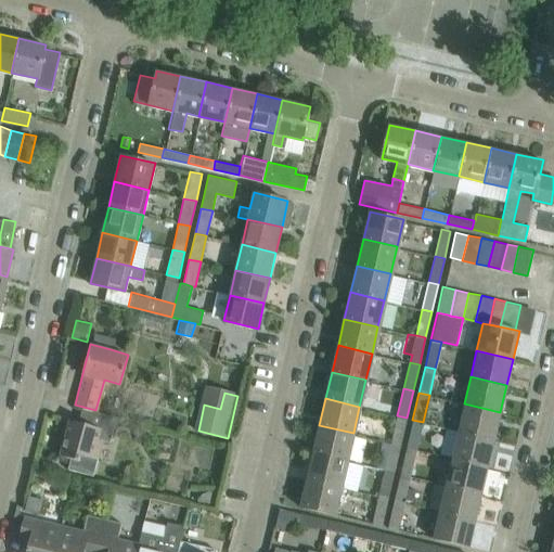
[(494,438),(500,412),(464,403),(458,429),(494,438)]
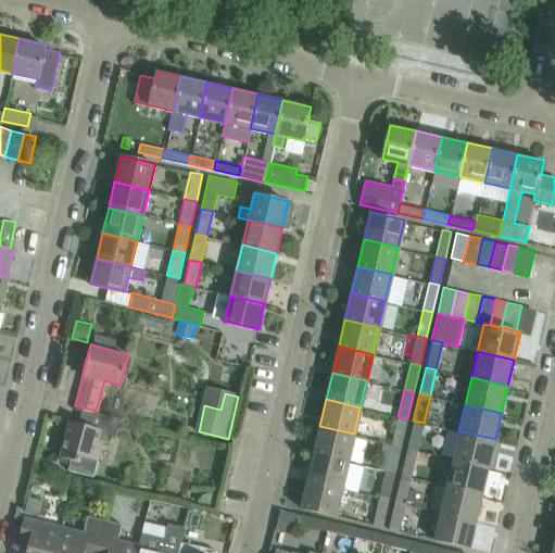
[(109,442),(116,417),(104,413),(100,428),(70,419),(60,455),(78,461),(80,455),(97,460),(102,440),(109,442)]
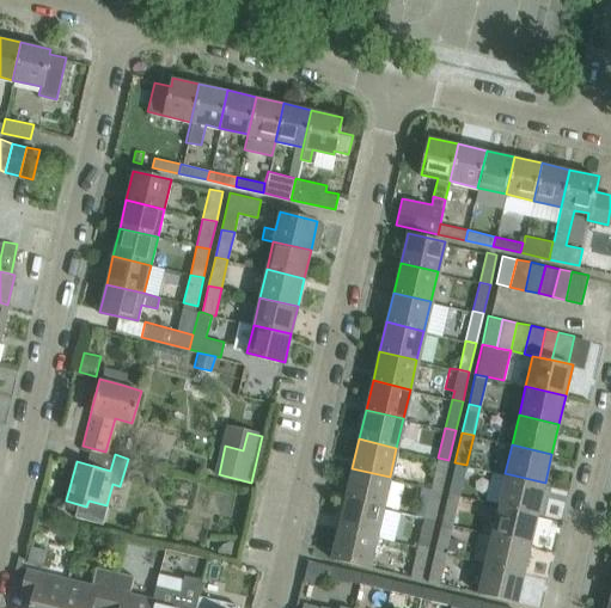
[(441,489),(448,460),(438,458),(432,486),(441,489)]
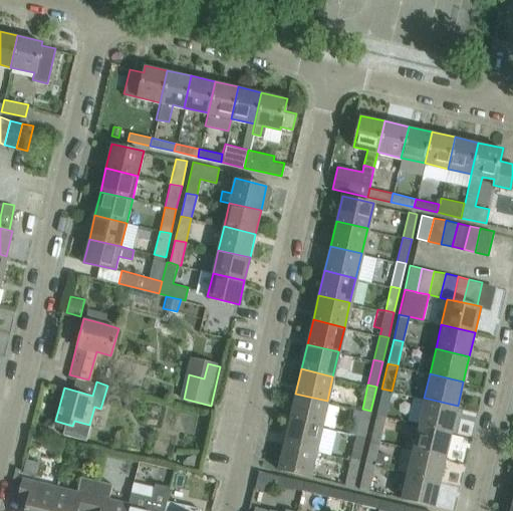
[(129,398),(131,391),(114,387),(112,394),(129,398)]
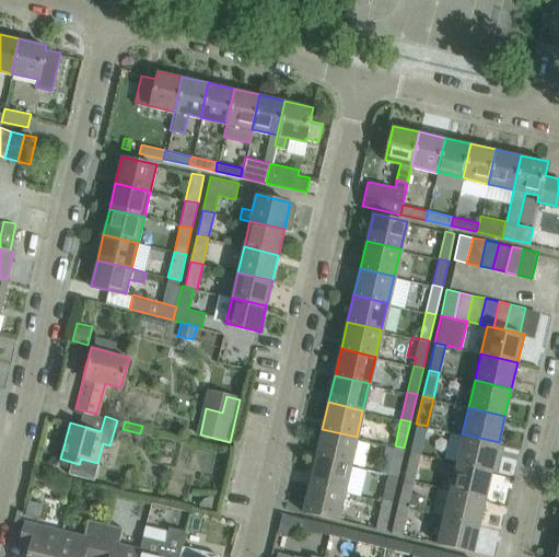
[(420,453),(427,426),(416,424),(410,450),(420,453)]
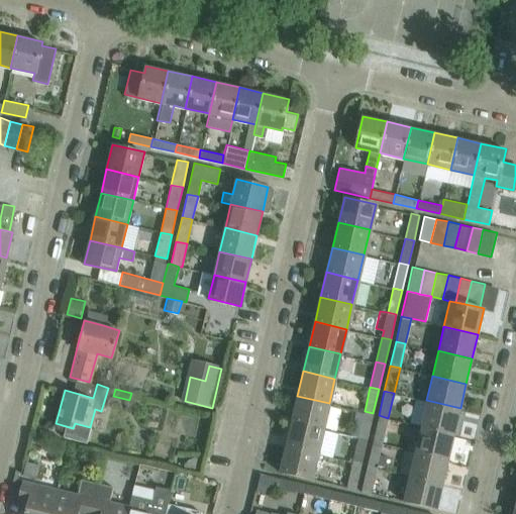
[(323,428),(329,403),(297,396),(292,421),(323,428)]
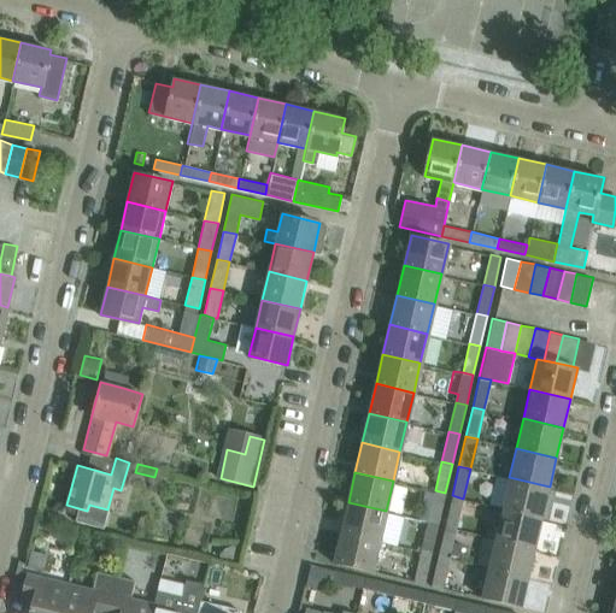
[(543,517),(550,487),(509,477),(502,507),(543,517)]
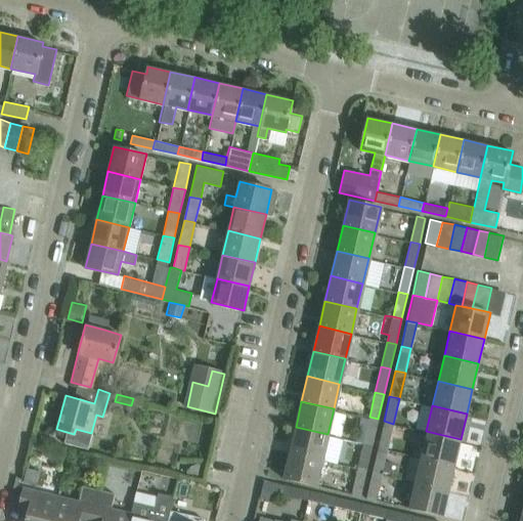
[(372,444),(378,419),(369,417),(363,442),(372,444)]
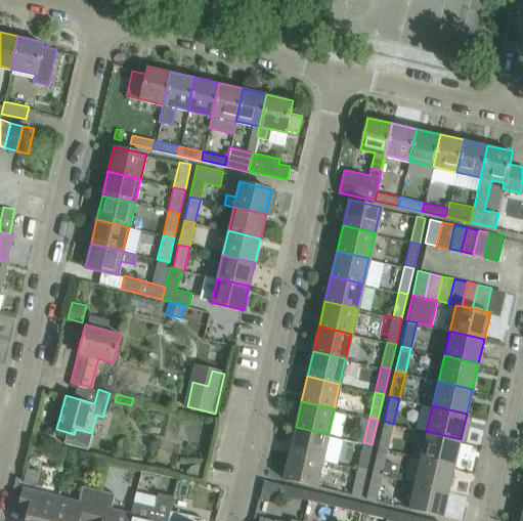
[(388,448),(393,424),(384,421),(378,446),(388,448)]
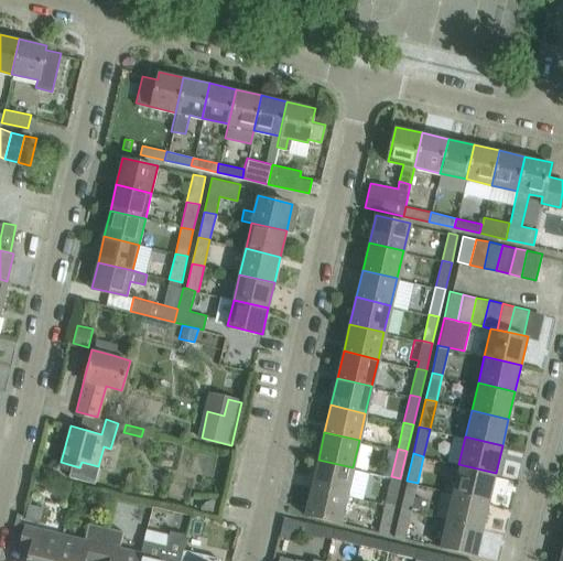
[(346,494),(353,467),(318,460),(312,486),(346,494)]
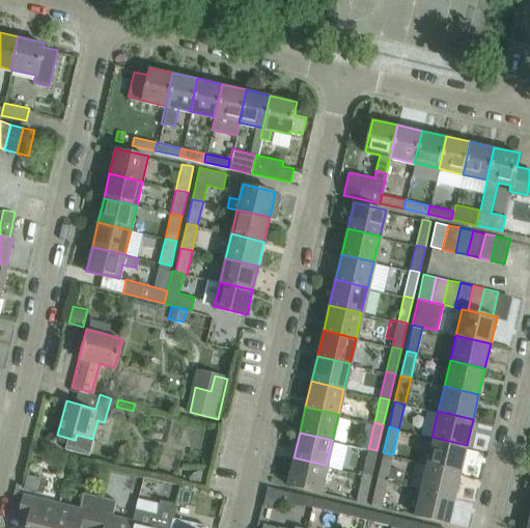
[(461,471),(467,445),(431,437),(425,463),(461,471)]
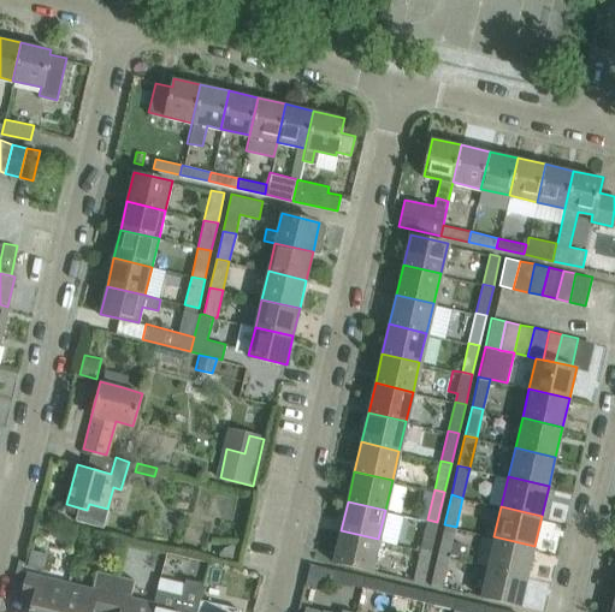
[(431,552),(437,522),(427,520),(420,550),(431,552)]
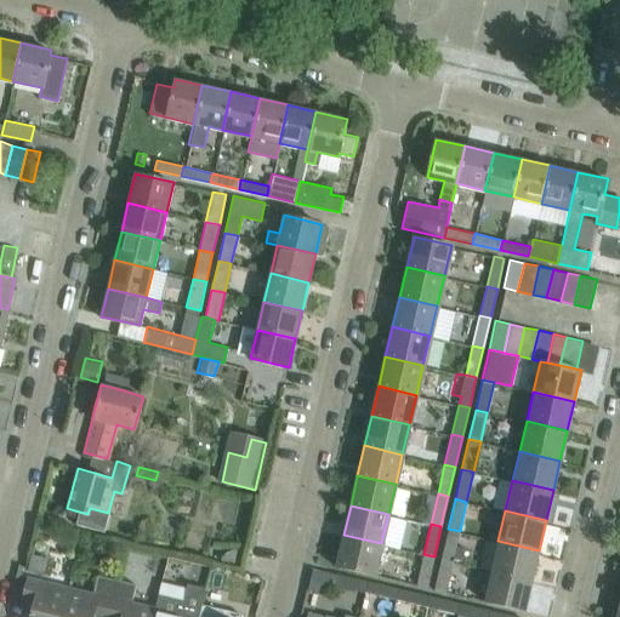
[(453,561),(460,531),(448,529),(441,559),(453,561)]
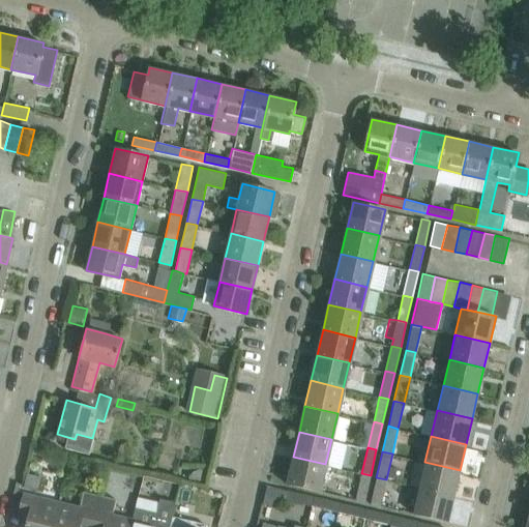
[(319,490),(325,464),(293,457),(287,482),(319,490)]
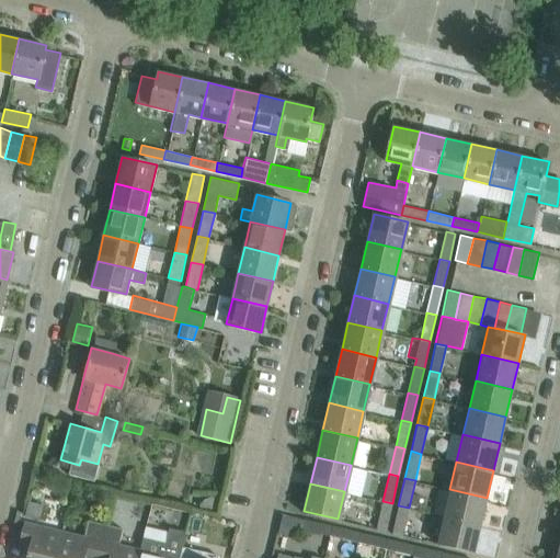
[(480,524),(487,498),(449,489),(444,515),(480,524)]
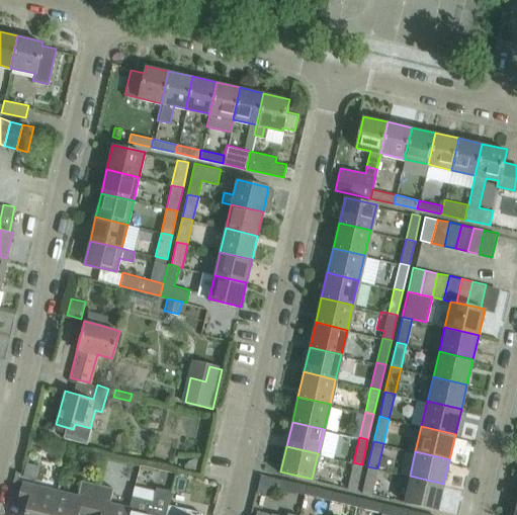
[(389,456),(380,454),(378,465),(386,467),(389,456)]
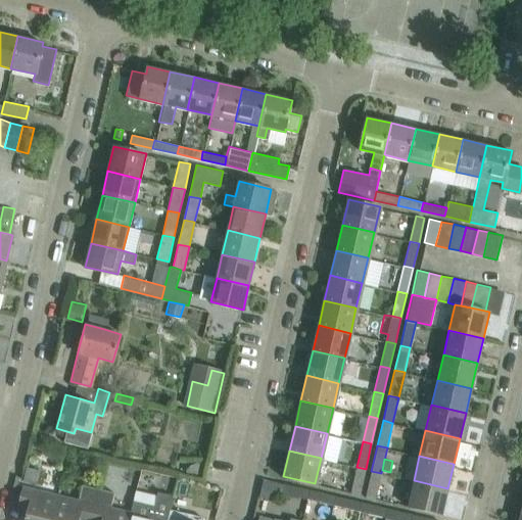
[(26,466),(24,479),(36,482),(39,469),(26,466)]
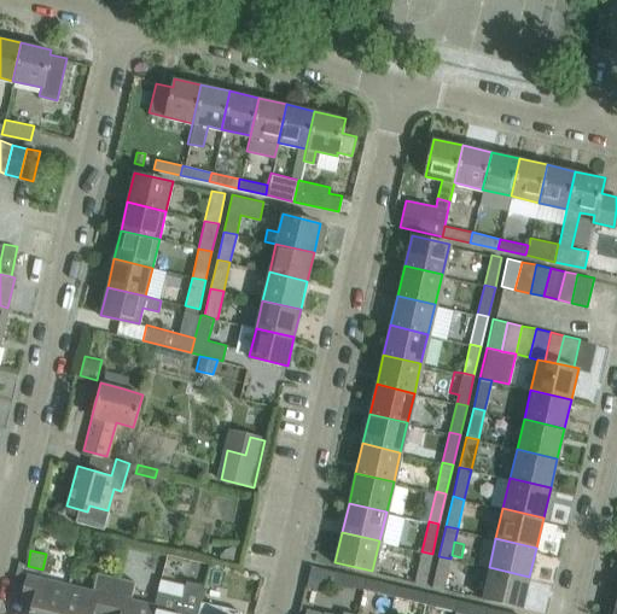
[(425,584),(432,554),(421,551),(414,582),(425,584)]
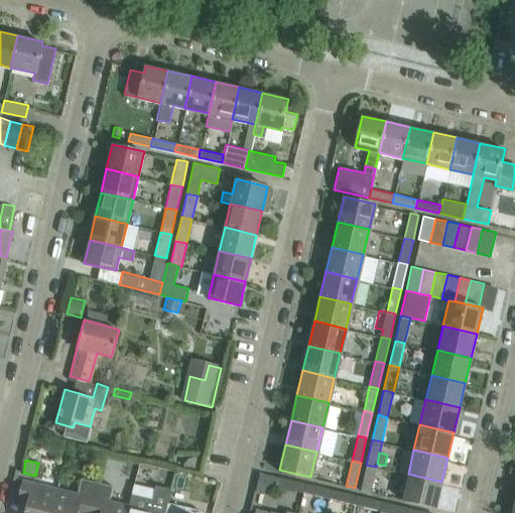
[(370,492),(376,467),(366,465),(361,490),(370,492)]
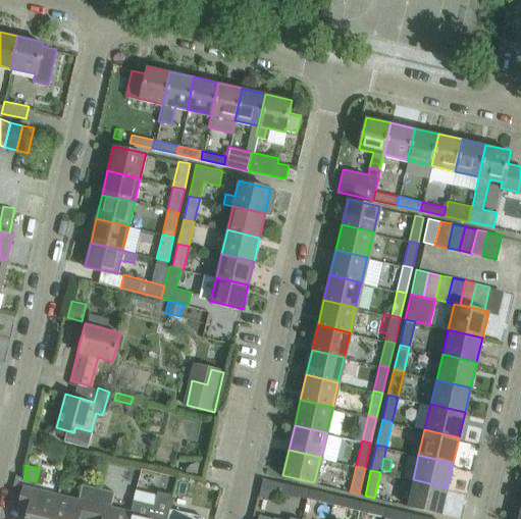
[(440,513),(447,487),(413,479),(407,505),(440,513)]
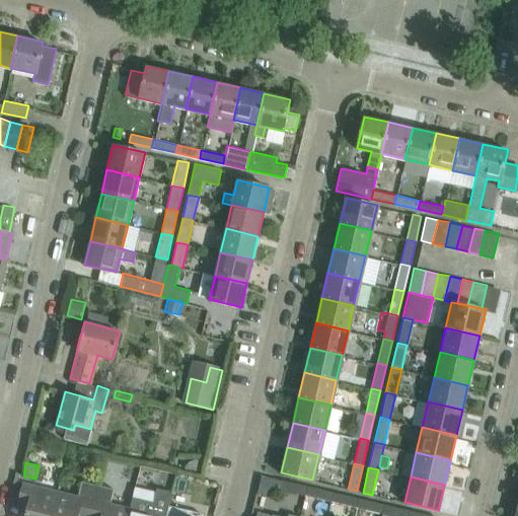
[(303,495),(306,485),(281,478),(279,489),(303,495)]
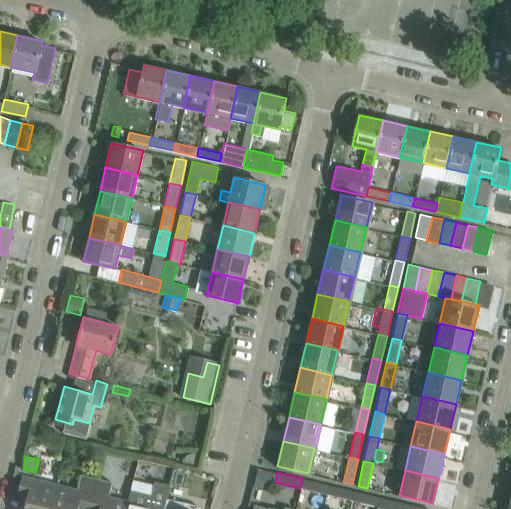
[(88,508),(95,477),(79,473),(76,488),(56,484),(50,508),(76,508),(78,506),(88,508)]
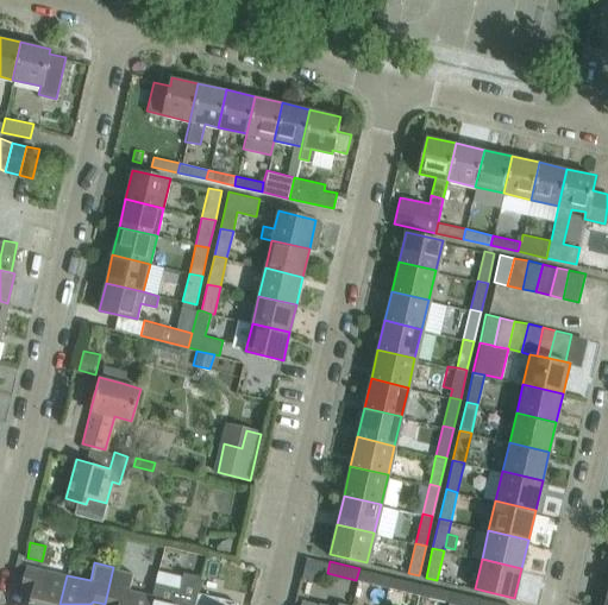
[(60,604),(67,575),(27,566),(23,585),(35,587),(30,604),(60,604)]
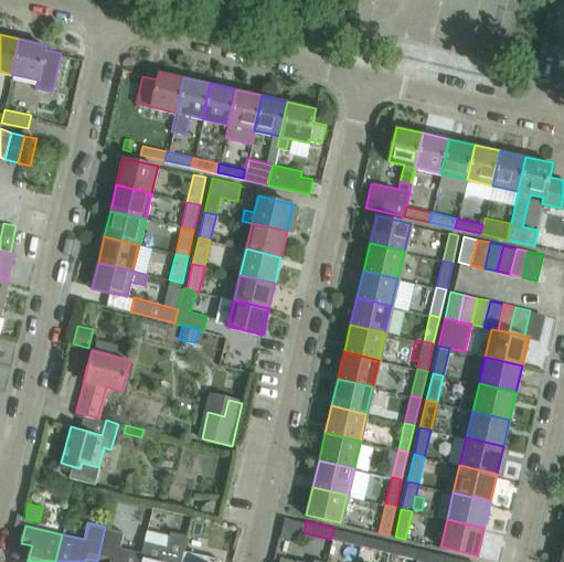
[(138,561),(141,552),(119,548),(123,530),(105,527),(97,561),(102,561),(138,561)]
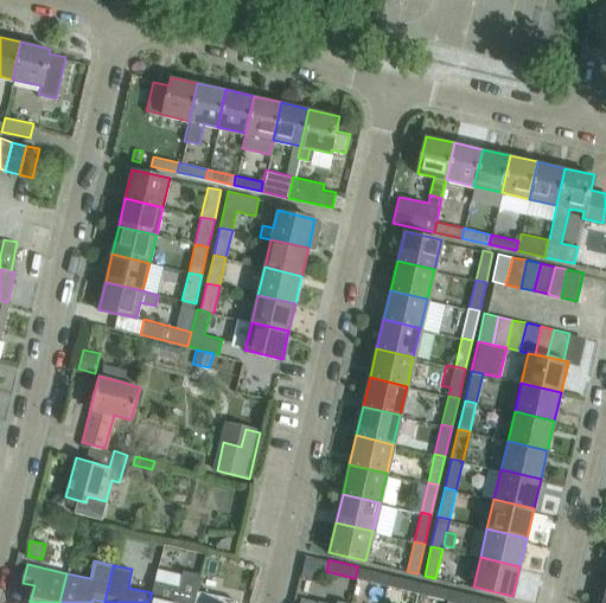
[(192,602),(201,570),(183,566),(178,584),(154,579),(152,592),(148,602),(192,602)]
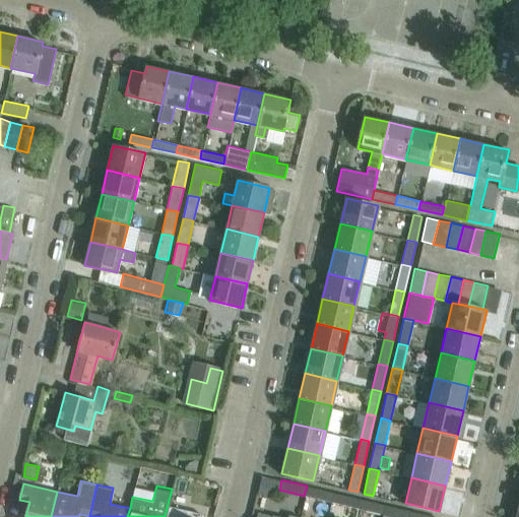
[(329,502),(331,492),(307,486),(304,496),(329,502)]
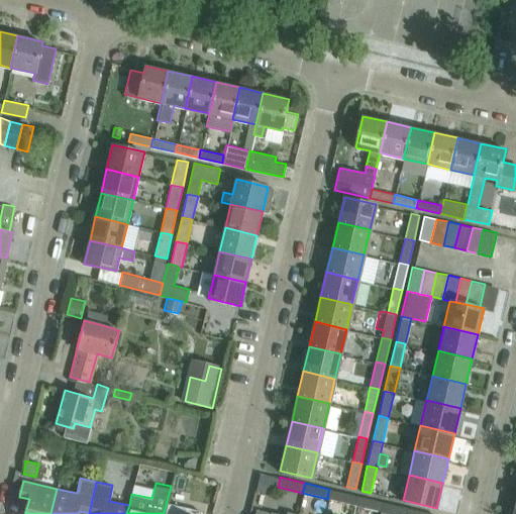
[(353,505),(356,495),(329,489),(327,499),(353,505)]
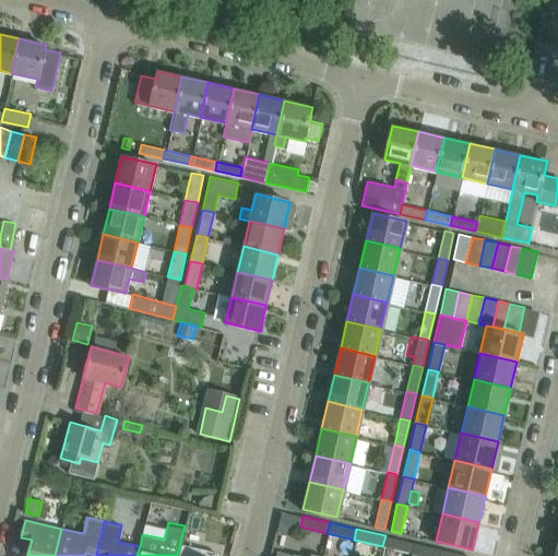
[(410,553),(412,542),(386,535),(382,546),(410,553)]
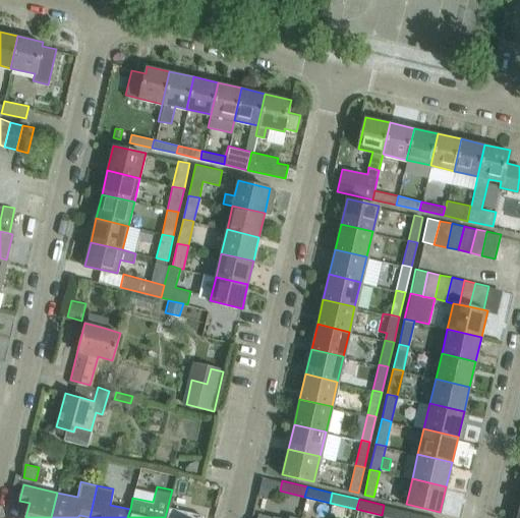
[(395,517),(409,517),(411,512),(384,505),(382,515),(395,517)]
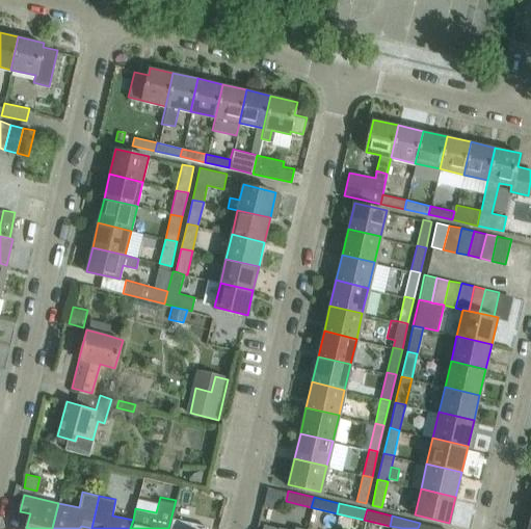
[(207,528),(208,527),(206,522),(197,520),(193,524),(192,528),(171,528),(168,528),(207,528)]
